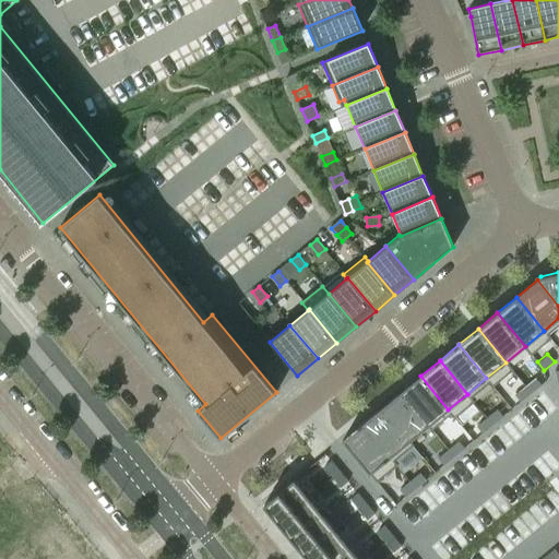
[(420,376),(401,392),(429,426),(448,409),(420,376)]
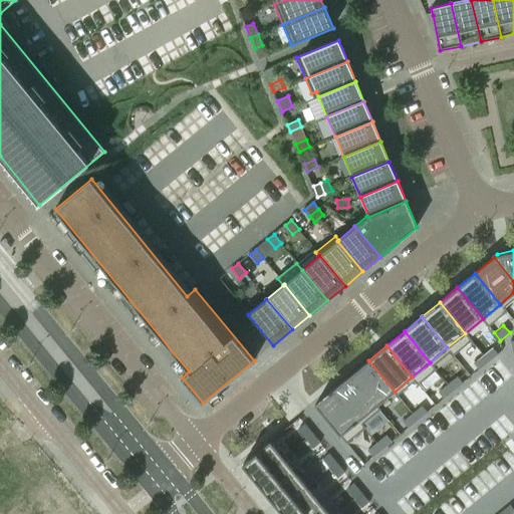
[(491,346),(482,354),(489,361),(498,354),(491,346)]
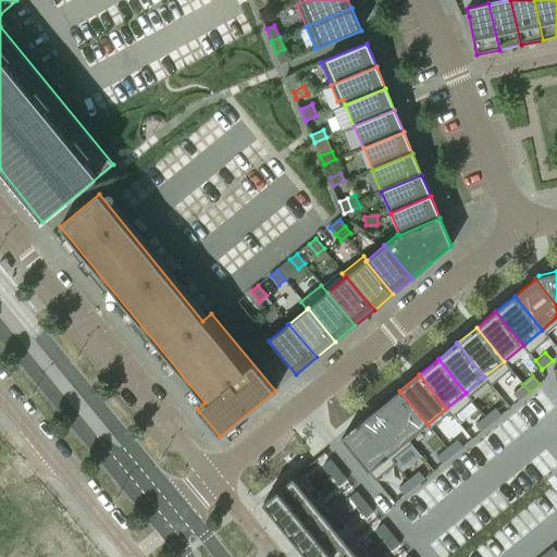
[(522,384),(512,392),(520,400),(530,392),(522,384)]
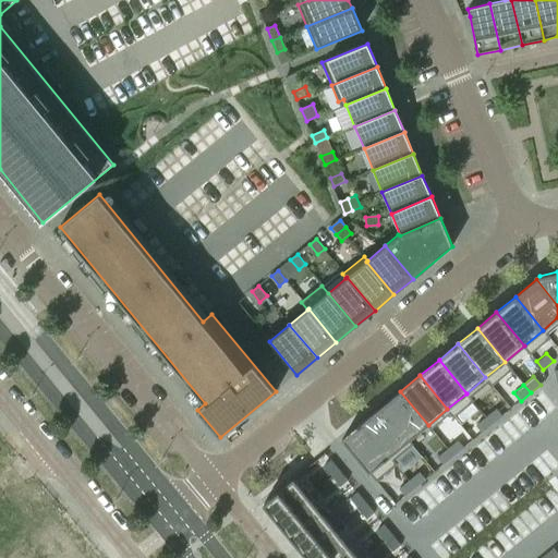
[(400,391),(381,407),(409,440),(428,425),(400,391)]
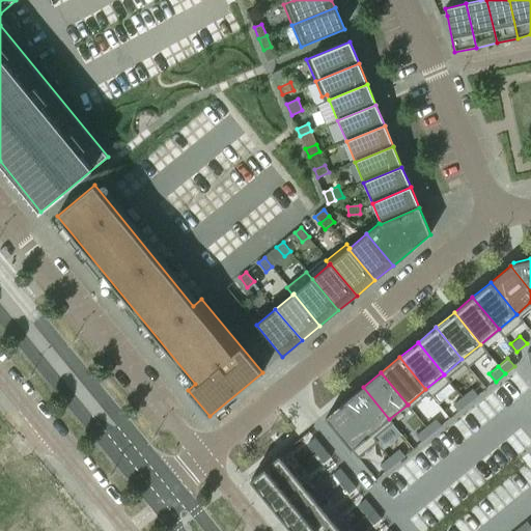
[(363,387),(344,402),(370,435),(389,419),(363,387)]
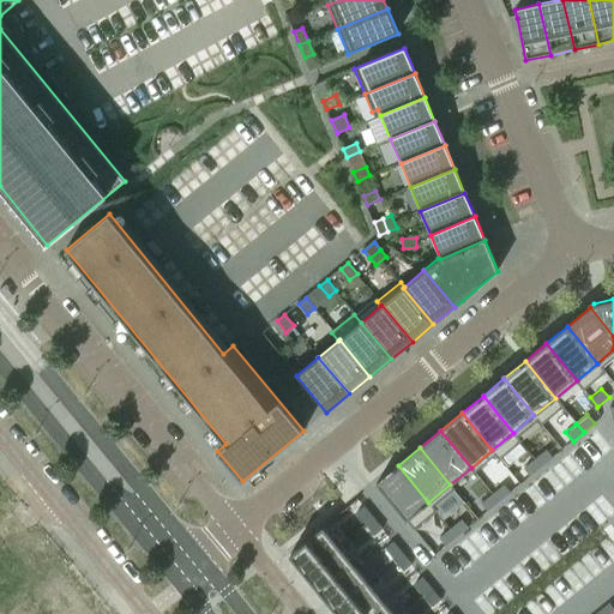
[(545,449),(534,458),(541,467),(553,458),(545,449)]
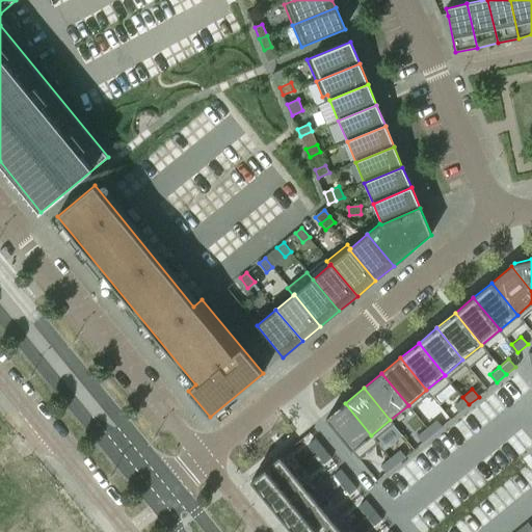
[(462,397),(453,404),(459,413),(469,404),(462,397)]
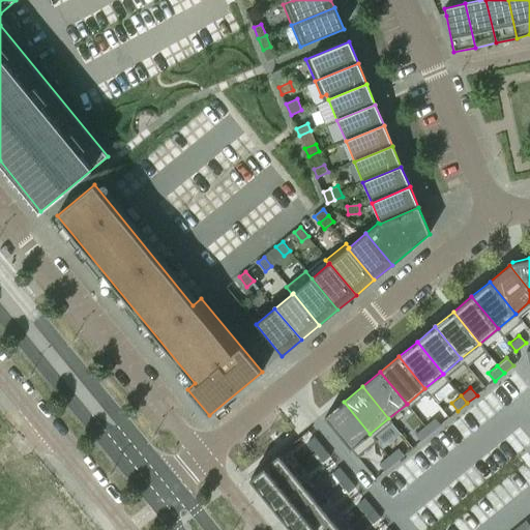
[(344,402),(324,417),(351,449),(370,434),(344,402)]
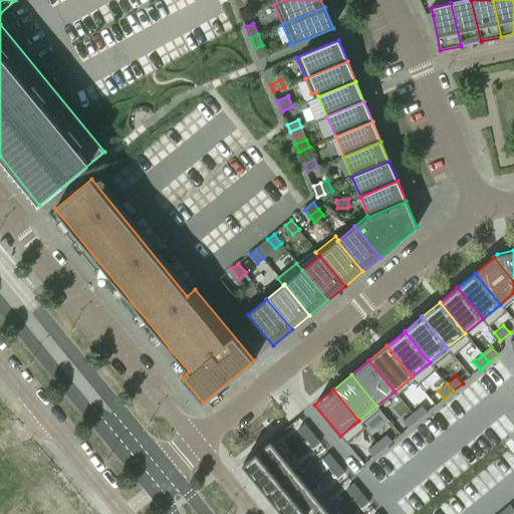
[(421,405),(412,413),(418,420),(427,413),(421,405)]
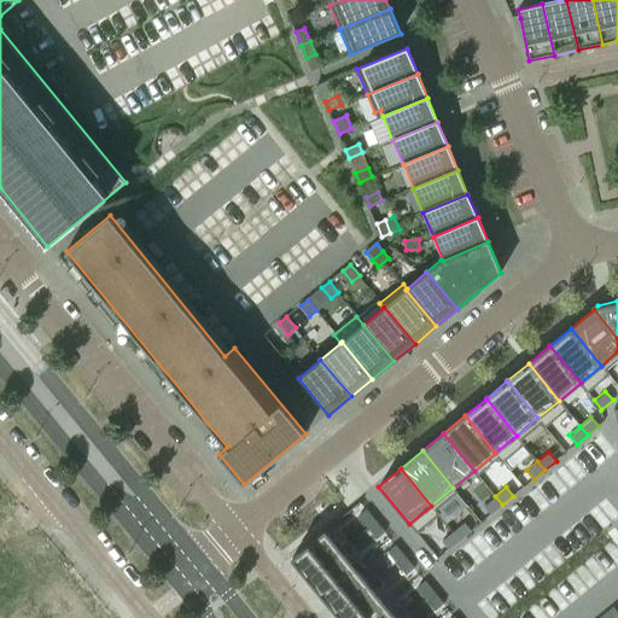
[(495,496),(484,505),(491,514),(502,505),(495,496)]
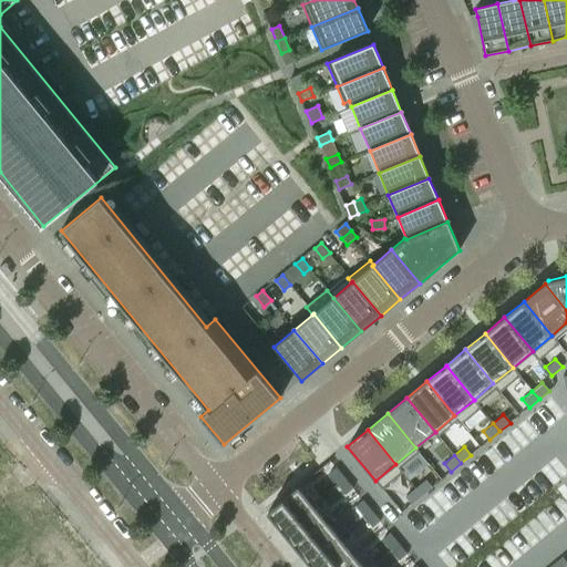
[(336,466),(327,473),(336,484),(343,476),(336,466)]
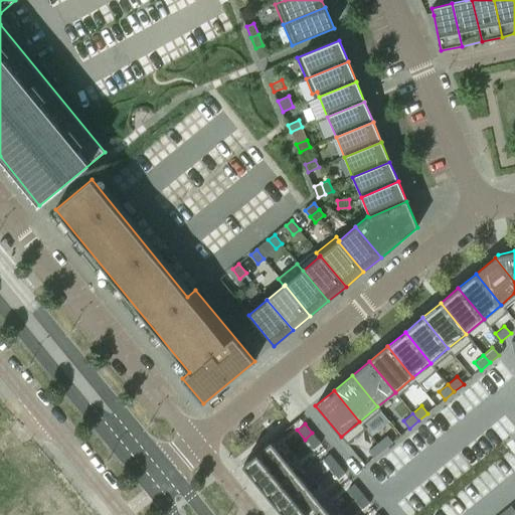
[(312,433),(305,440),(312,449),(320,442),(312,433)]
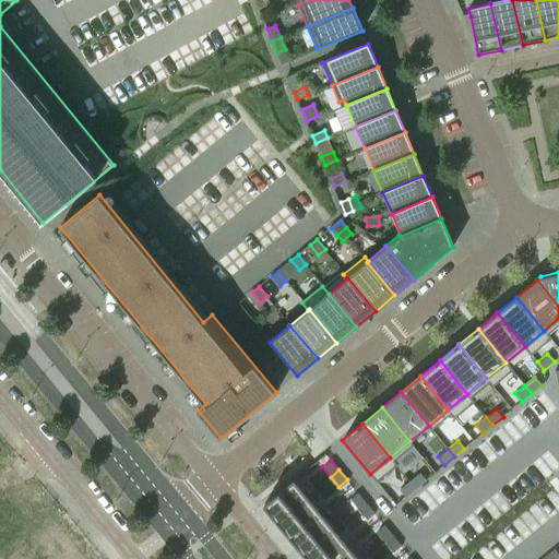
[(419,472),(409,480),(416,488),(426,480),(419,472)]
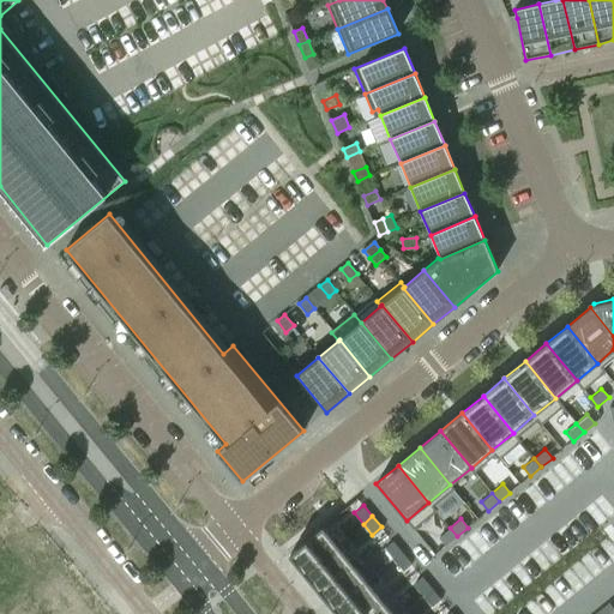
[(450,528),(438,536),(446,546),(457,536),(450,528)]
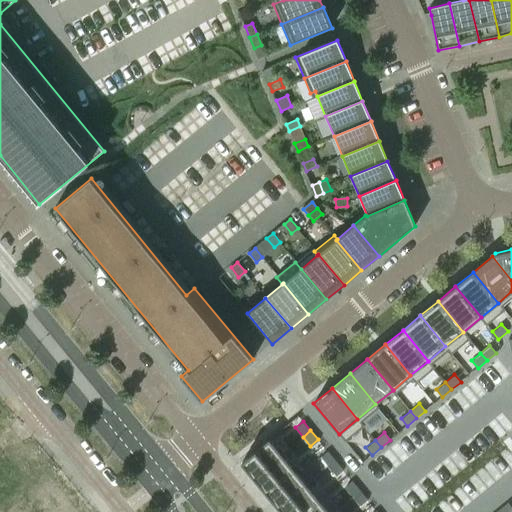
[(267,441),(239,464),(251,479),(279,456),(267,441)]
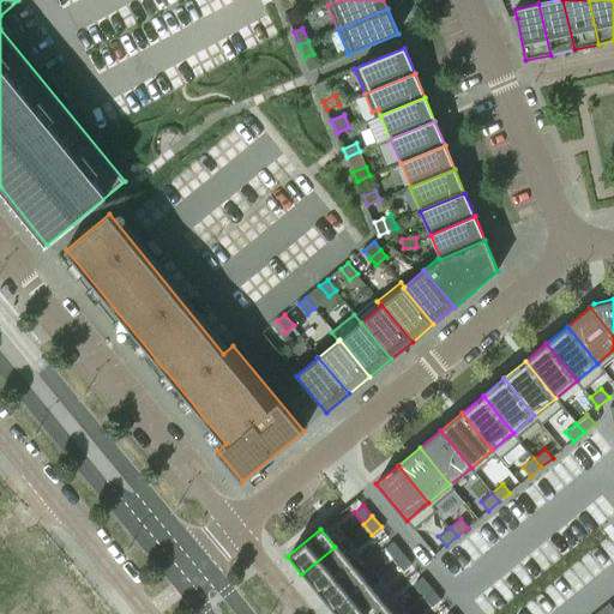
[(392,541),(383,548),(392,559),(402,552),(392,541)]
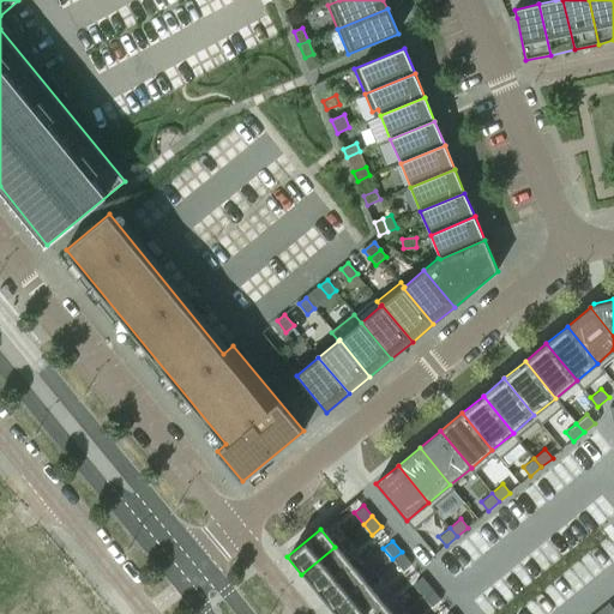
[(335,547),(301,575),(315,593),(349,565),(335,547)]
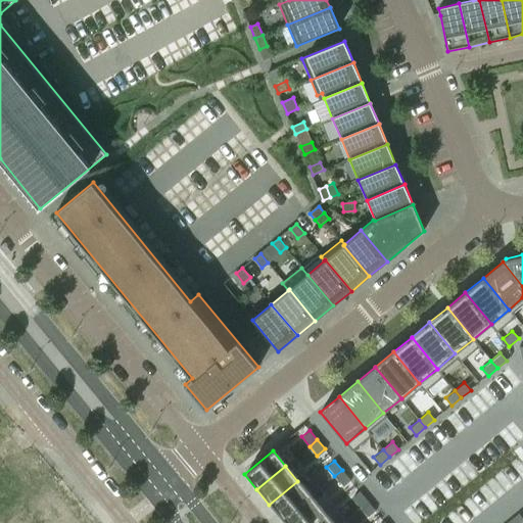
[(342,470),(334,476),(341,485),(349,479),(342,470)]
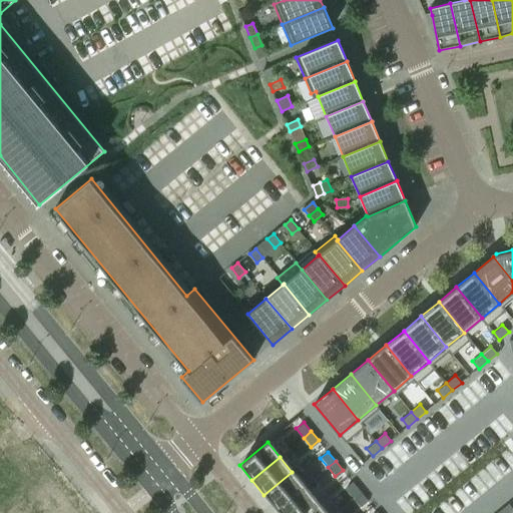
[(292,472),(264,495),(276,510),(304,487),(292,472)]
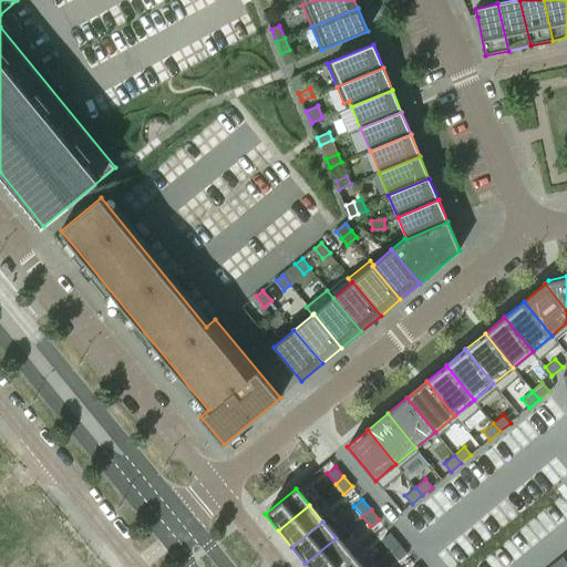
[(389,533),(381,539),(389,549),(398,543),(389,533)]
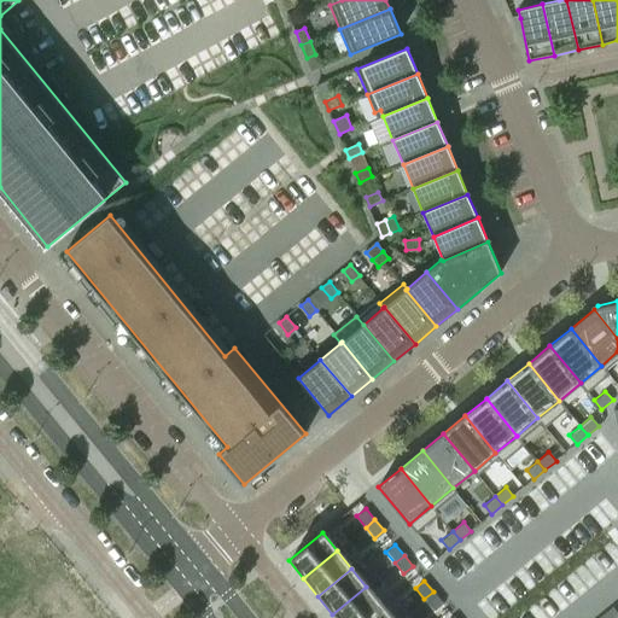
[(366,587),(332,614),(334,617),(363,617),(380,605),(366,587)]
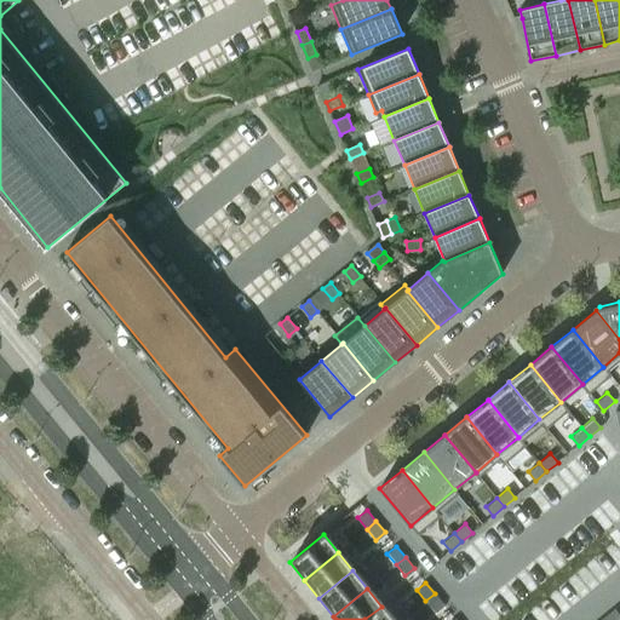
[(435,593),(425,601),(435,612),(443,604),(435,593)]
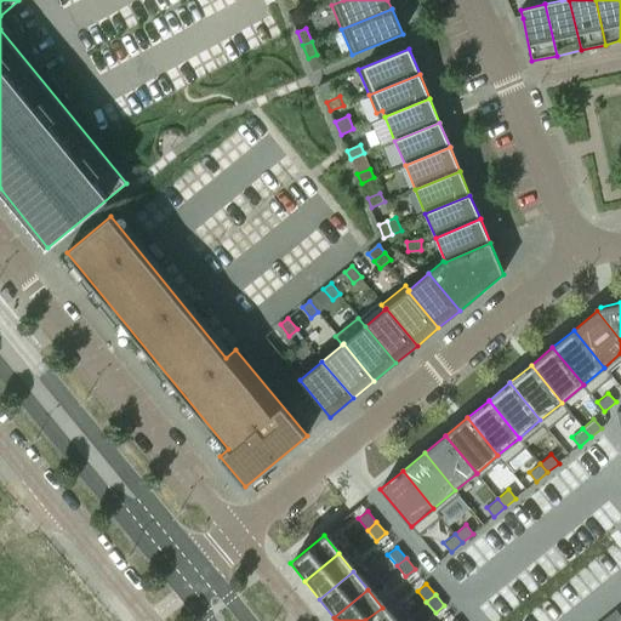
[(393,620),(382,608),(365,620),(393,620)]
